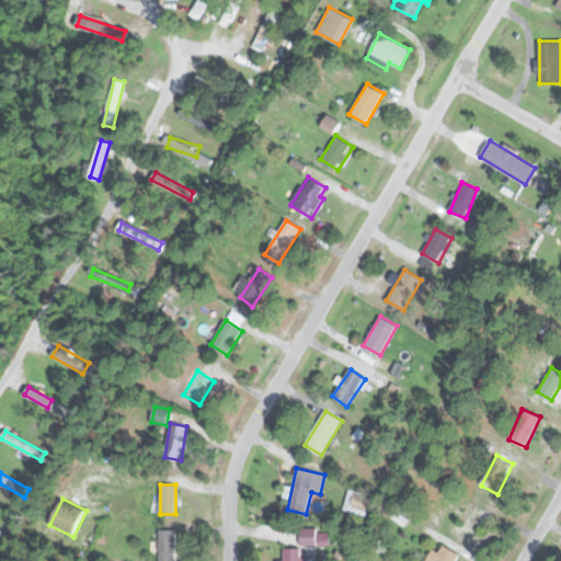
[(316,528),(300,529),(301,544),(316,544),(316,528)]
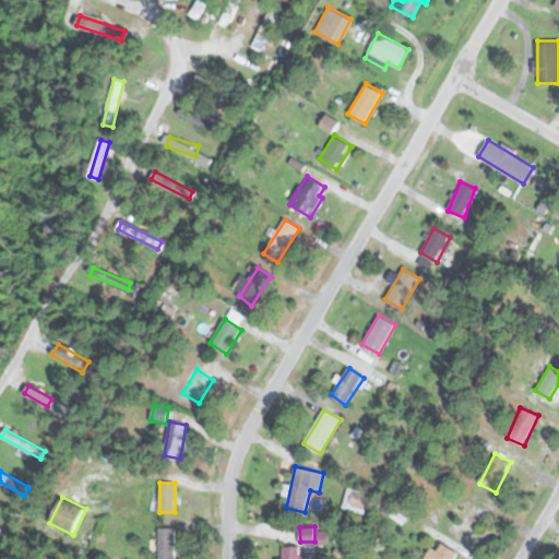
[(159,528),(159,558),(175,558),(175,528),(159,528)]
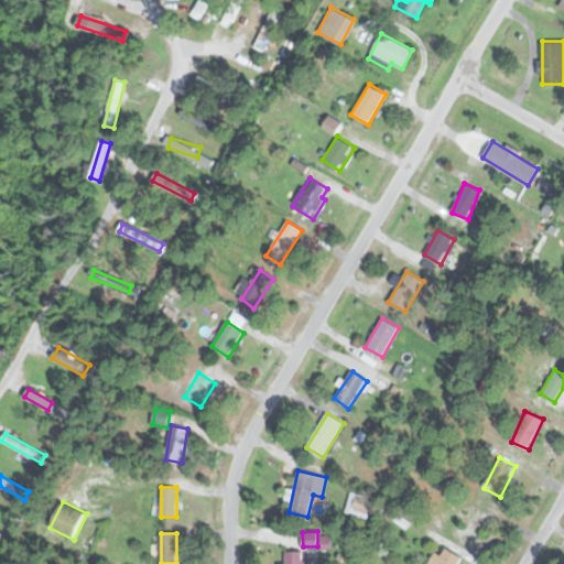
[(438,553),(432,563),(457,563),(462,557),(445,548),(442,554),(438,553)]
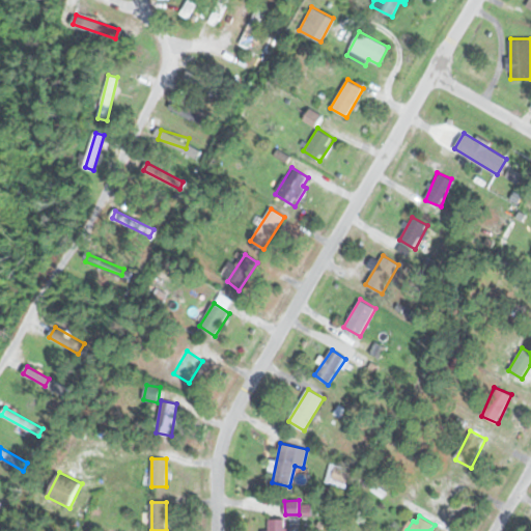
[(269,520),(269,530),(285,530),(285,520),(269,520)]
